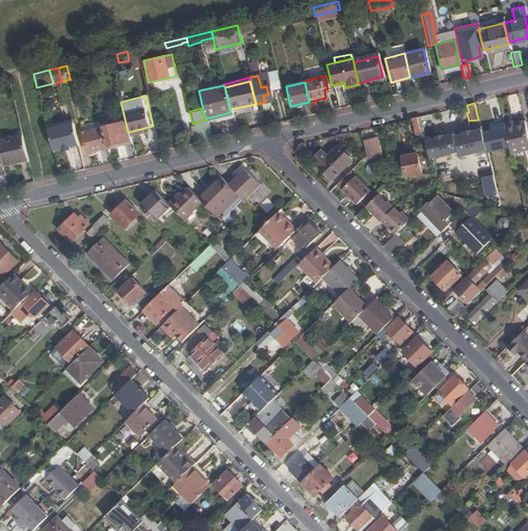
[(106,145),(130,141),(128,132),(125,120),(116,121),(117,124),(114,125),(113,123),(106,124),(103,111),(96,112),(100,128),(102,128),(106,145)]
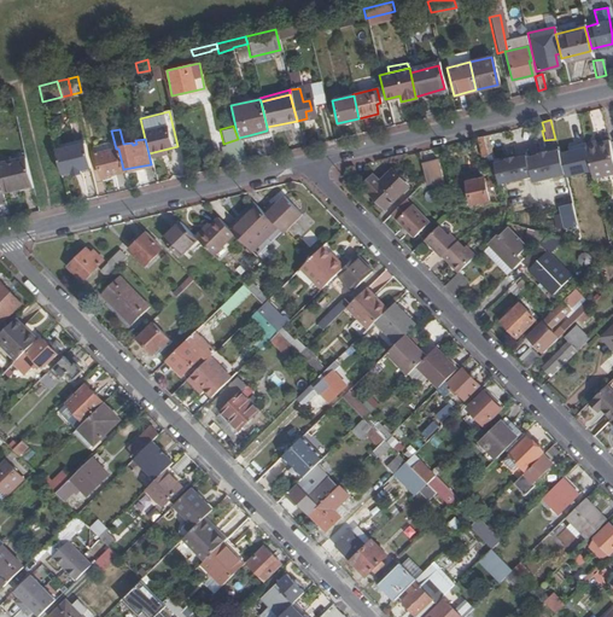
[(480,155),(490,153),(486,135),(477,138),(480,155)]
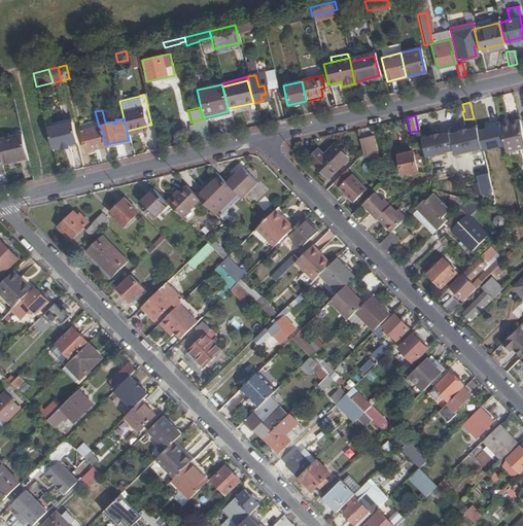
[(70,121),(45,128),(50,149),(61,147),(67,145),(75,143),(70,121)]
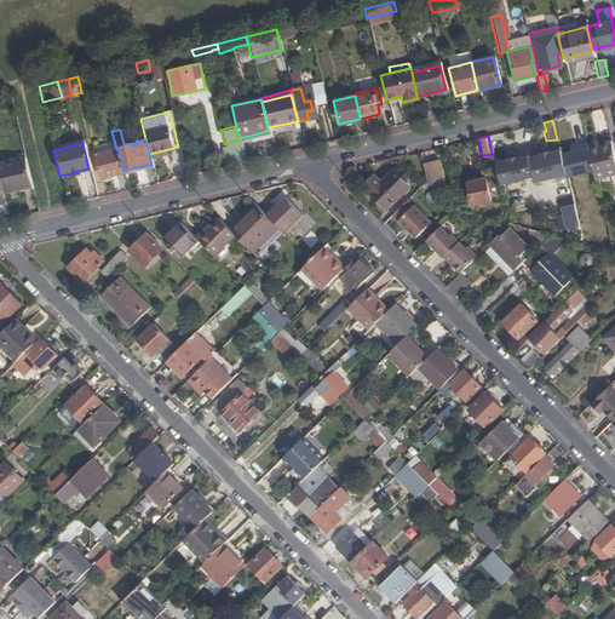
[(593,179),(614,173),(614,166),(609,144),(586,150),(593,179)]
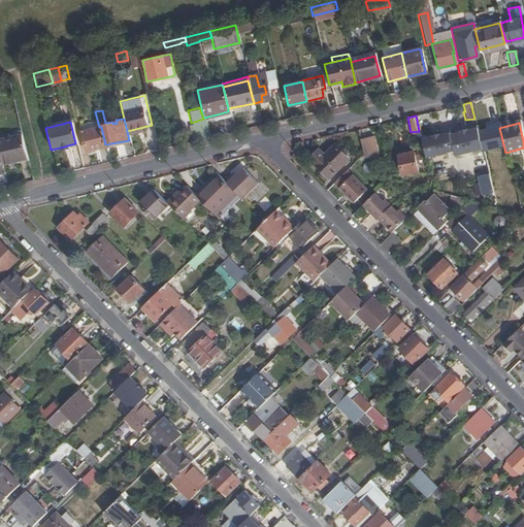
[(10,156),(24,153),(19,127),(8,129),(8,130),(0,131),(0,162),(11,160),(10,156)]
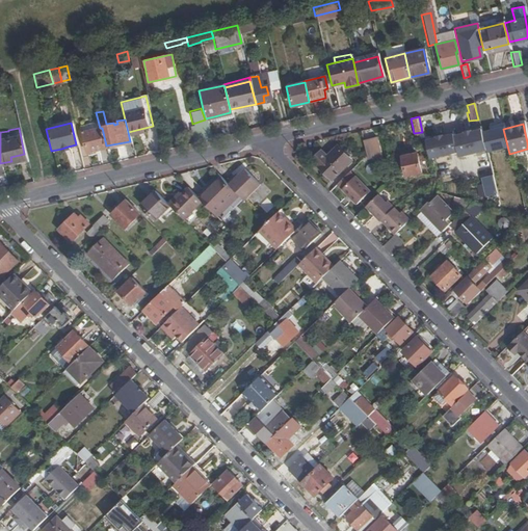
[(84,151),(104,147),(100,128),(80,133),(84,151)]
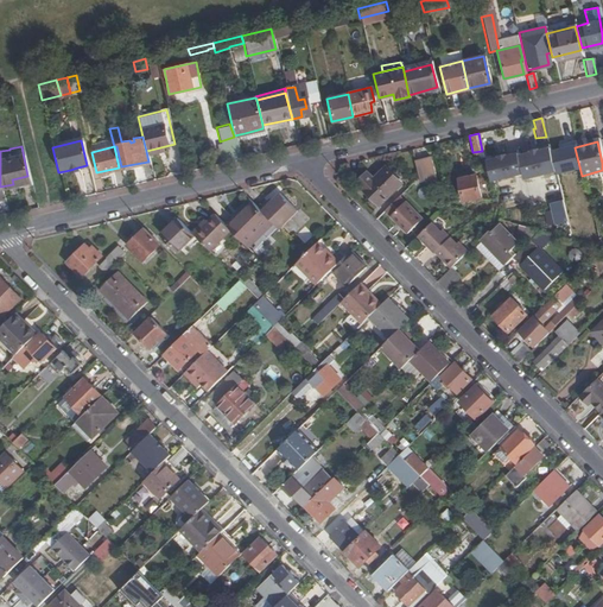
[(528,152),(516,156),(521,174),(521,175),(553,168),(548,147),(537,151),(535,149),(528,151),(528,152)]
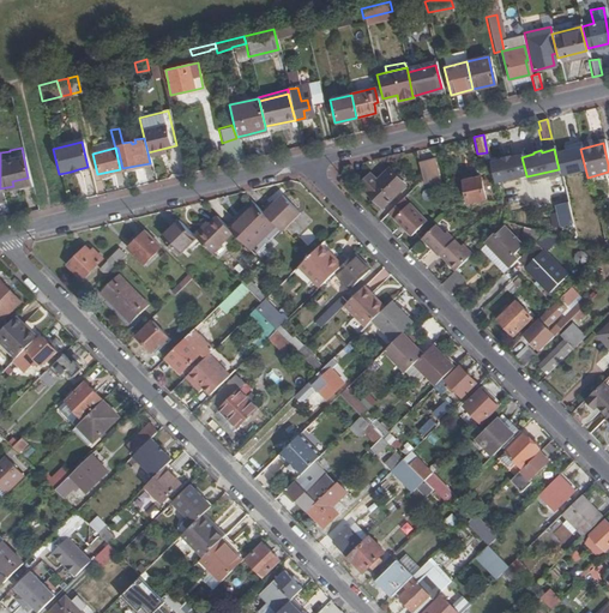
[(433,155),(417,160),(422,181),(438,178),(433,155)]
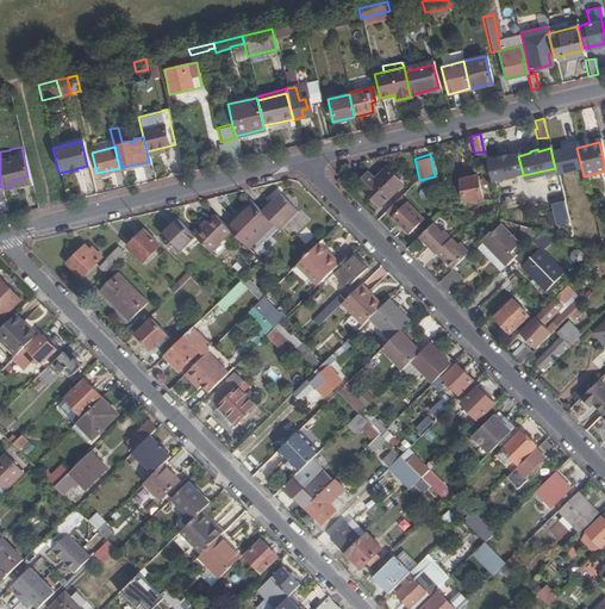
[(486,161),(491,181),(523,174),(518,156),(518,154),(506,156),(505,155),(498,156),(498,159),(486,161)]
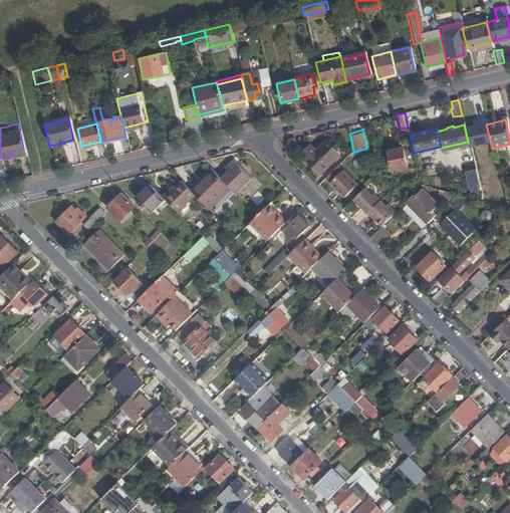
[(309,148),(301,156),(319,174),(338,156),(325,143),(314,153),(309,148)]
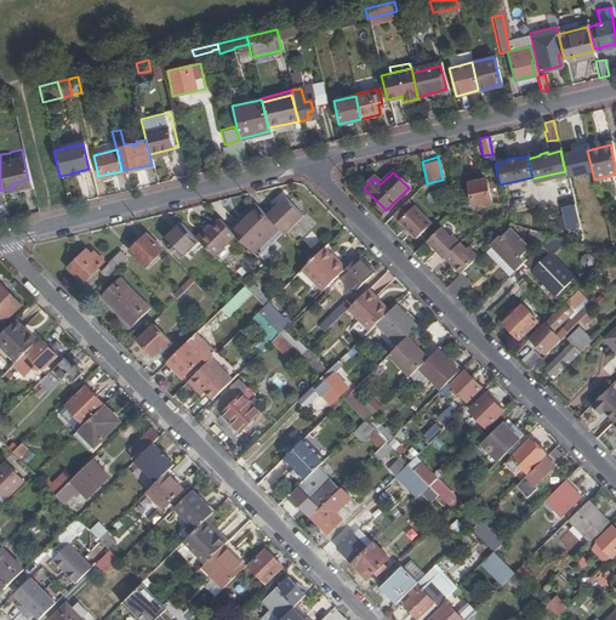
[(485,180),(468,183),(473,204),(490,200),(485,180)]
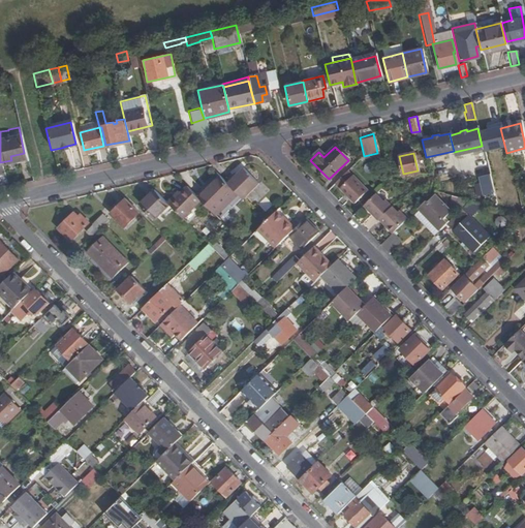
[(229,174),(222,180),(232,189),(240,198),(256,182),(240,166),(230,176),(229,174)]
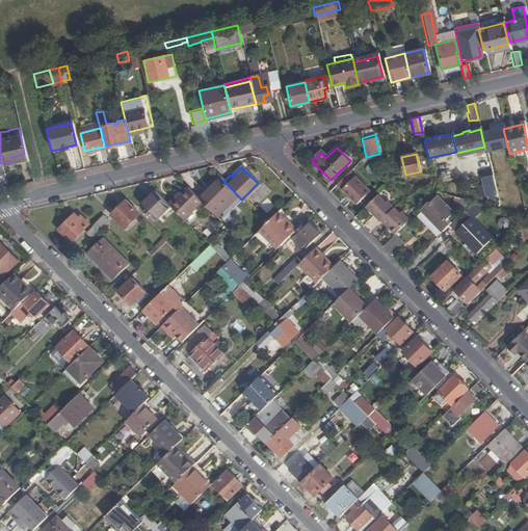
[(368,191),(348,170),(334,184),(353,204),(368,191)]
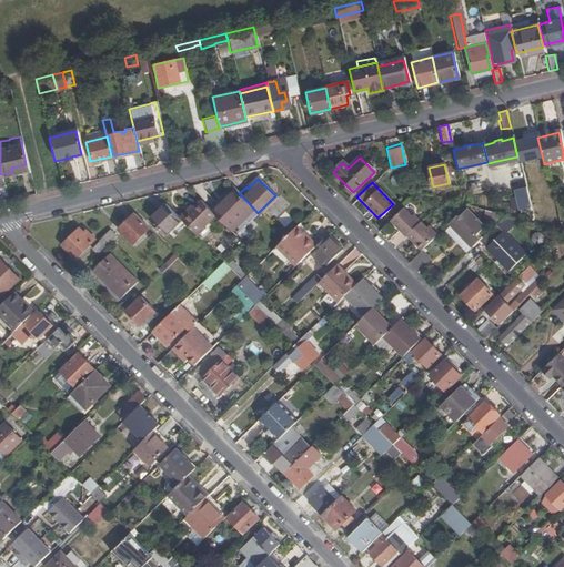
[(525,188),(506,192),(510,209),(529,204),(525,188)]
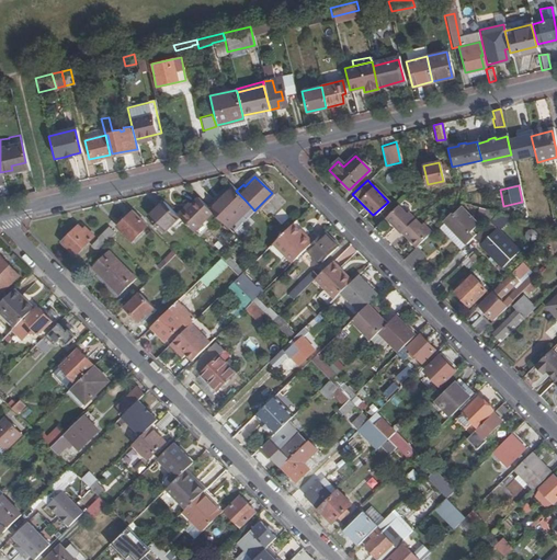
[(224,224),(246,201),(236,191),(231,186),(209,208),(213,213),(224,224)]
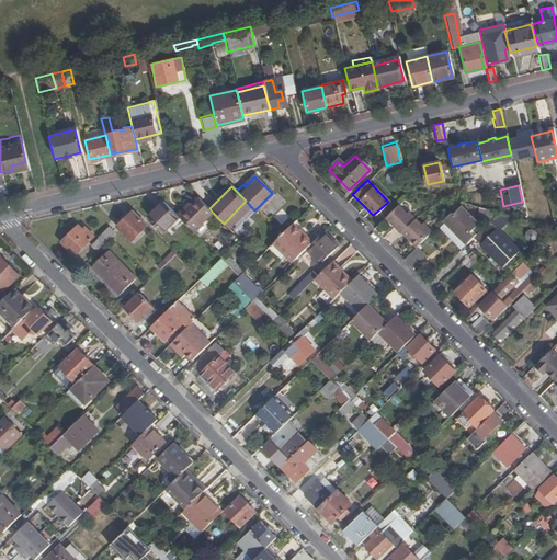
[(269,210),(280,200),(274,194),(263,205),(269,210)]
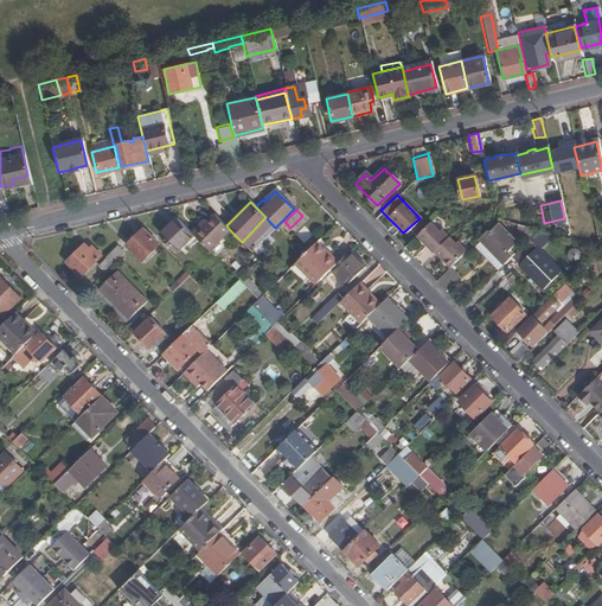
[(209,250),(230,230),(226,225),(213,214),(192,234),(193,235),(209,250)]
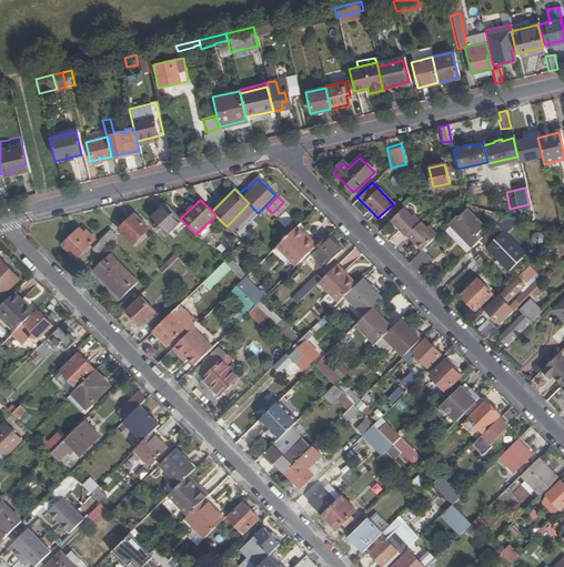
[(544,201),(529,203),(531,212),(546,209),(544,201)]
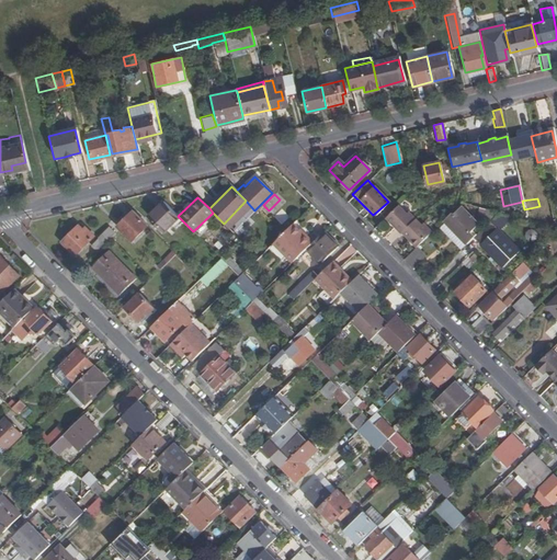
[(163,232),(179,217),(178,216),(163,202),(148,216),(163,232)]
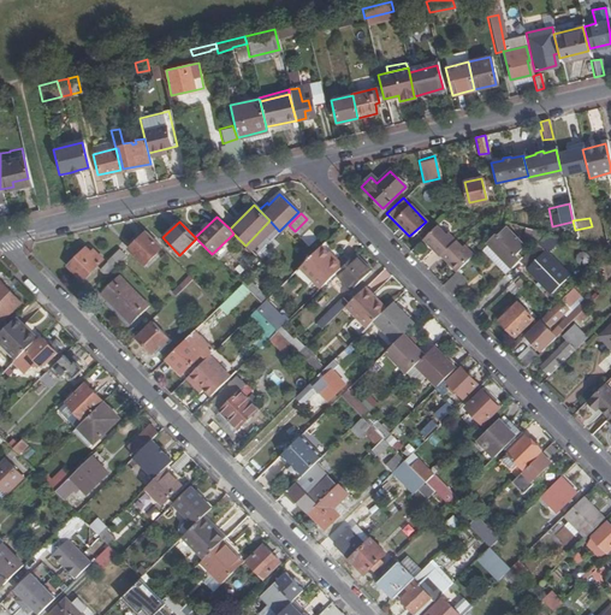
[(439,254),(454,240),(446,231),(444,234),(435,225),(421,238),(438,255),(439,254)]
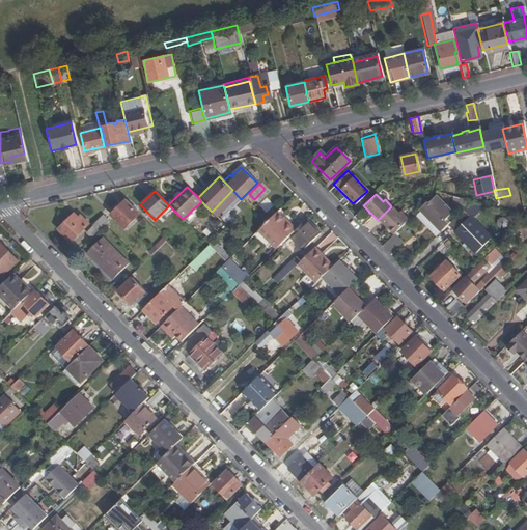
[(418,207),(440,230),(447,223),(443,219),(450,212),(435,195),(427,202),(425,200),(418,207)]
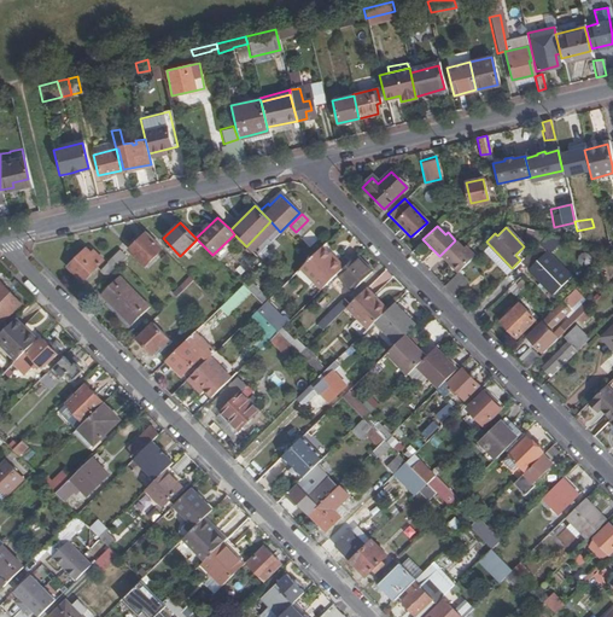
[(307,228),(297,236),(304,245),(314,239),(307,228)]
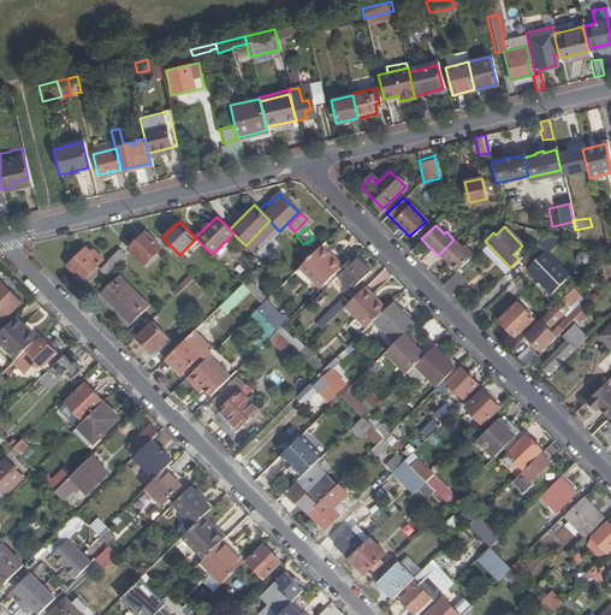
[(594,229),(575,231),(577,238),(595,236),(594,229)]
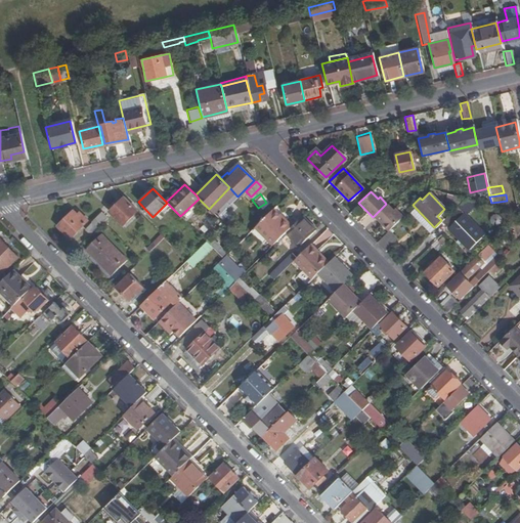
[(121,225),(135,211),(122,198),(107,211),(121,225)]
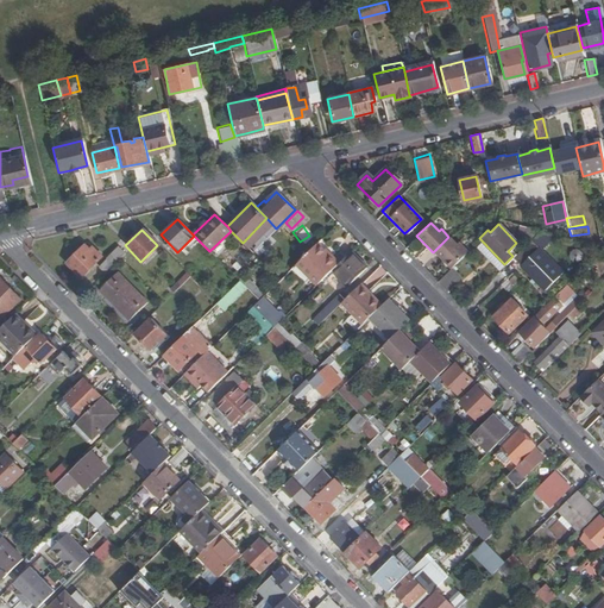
[(536,246),(549,233),(539,230),(513,256),(520,264),(520,265),(543,289),(561,271),(536,246)]
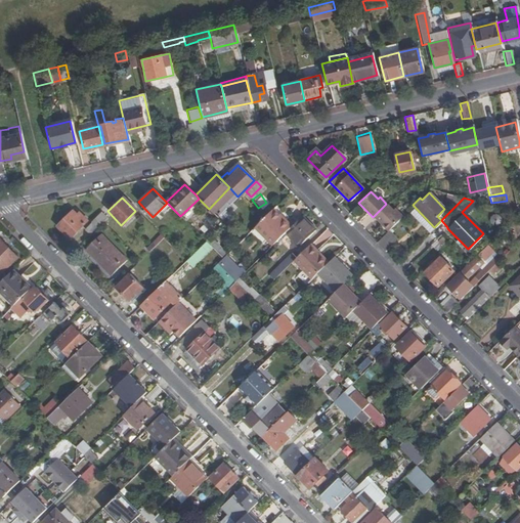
[(374,216),(387,230),(401,216),(394,208),(392,210),(386,204),(374,216)]
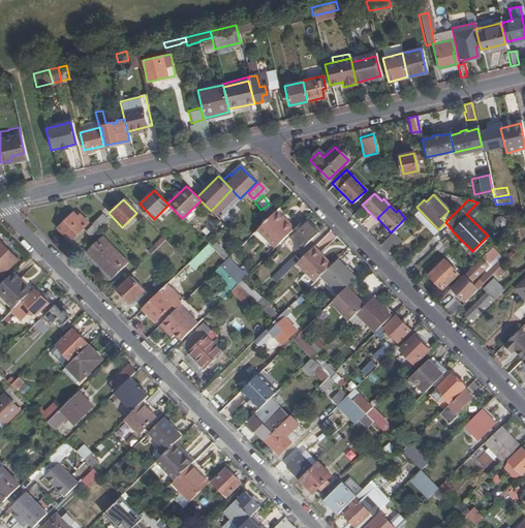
[(417,207),(410,213),(432,236),(438,229),(417,207)]
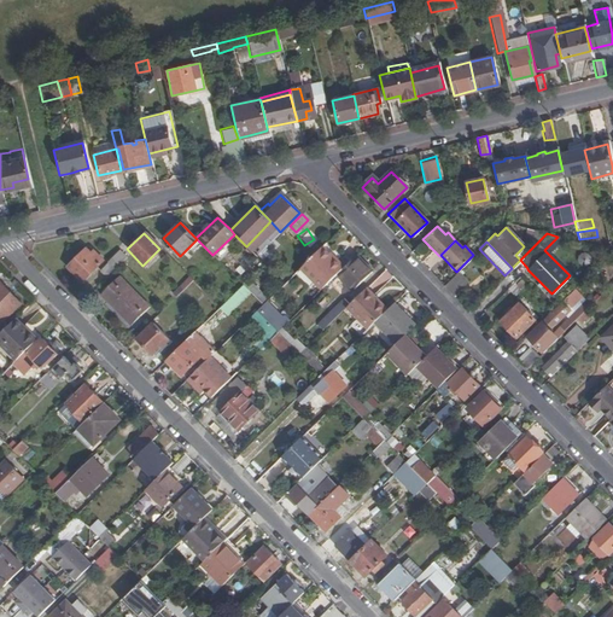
[(298,266),(320,287),(334,273),(342,267),(333,257),(332,260),(319,246),(307,257),(298,266)]
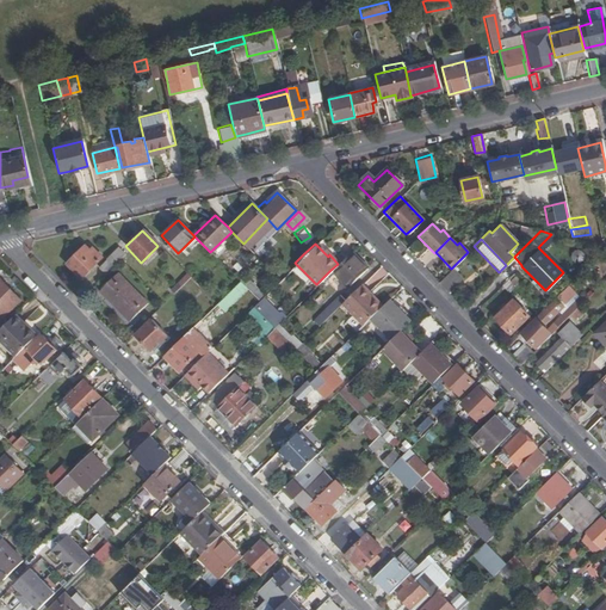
[(97,260),(82,246),(65,264),(79,278),(97,260)]
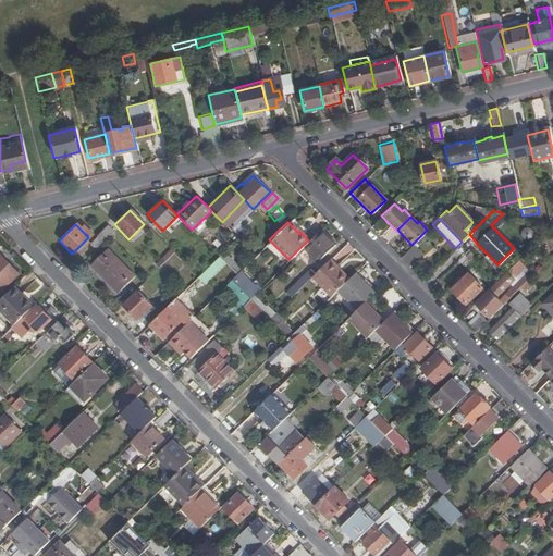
[(101,242),(112,232),(106,225),(95,235),(101,242)]
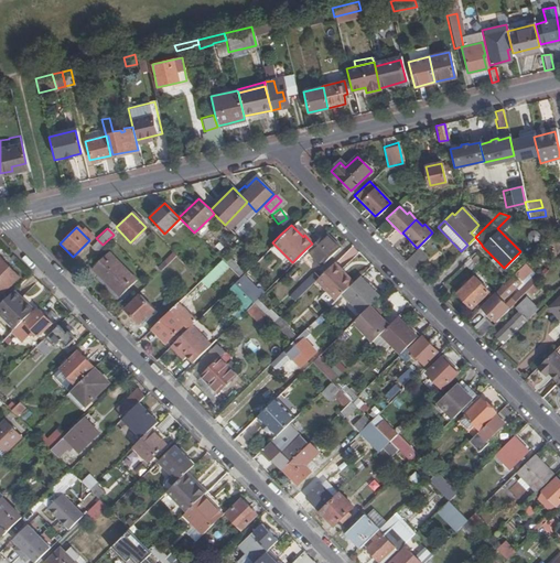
[(336,248),(322,234),(312,244),(305,249),(320,264),(336,248)]
